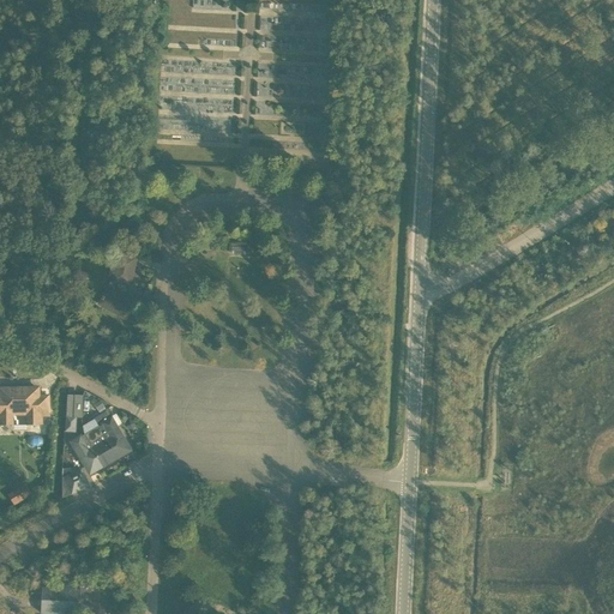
[(138,301),(133,299),(126,294),(130,287),(138,258),(120,254),(119,260),(113,259),(108,280),(112,281),(97,306),(126,321),(138,301)]
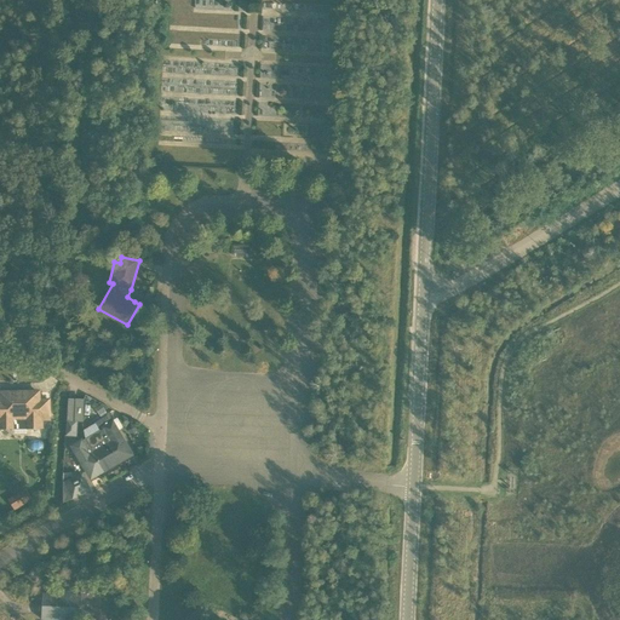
[(0,430),(44,430),(42,420),(50,420),(49,401),(39,401),(39,392),(0,392),(0,400),(0,401),(0,430)]
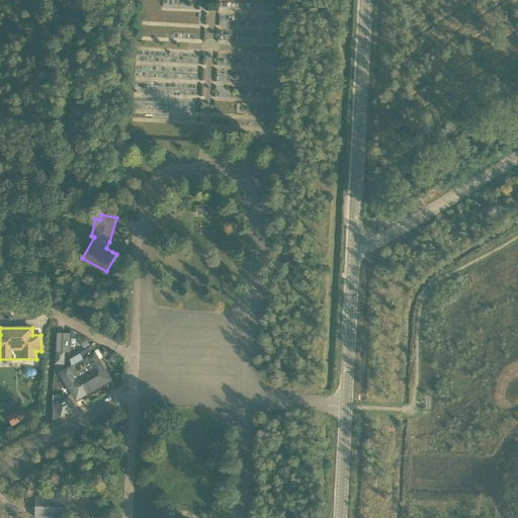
[(69,353),(70,334),(57,334),(55,365),(64,365),(64,352),(69,353)]
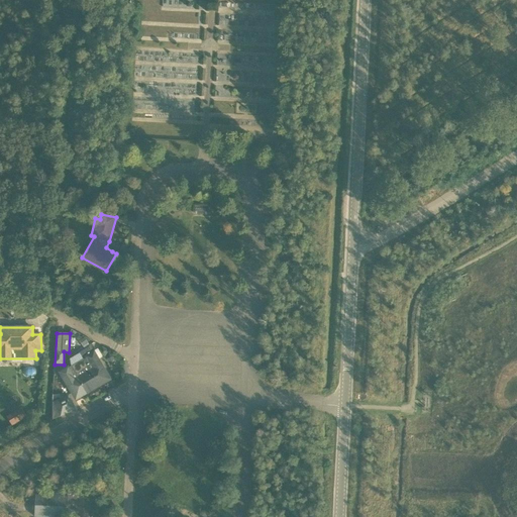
[(93,353),(84,359),(98,385),(108,379),(93,353)]
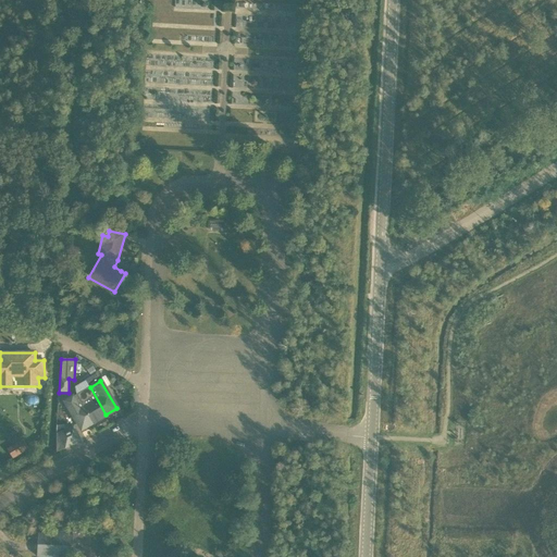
[(106,415),(90,387),(76,395),(93,422),(106,415)]
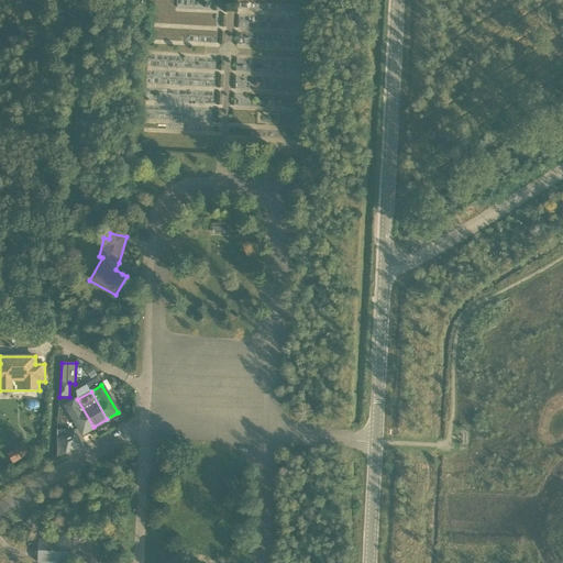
[(77,399),(66,406),(83,433),(94,427),(77,399)]
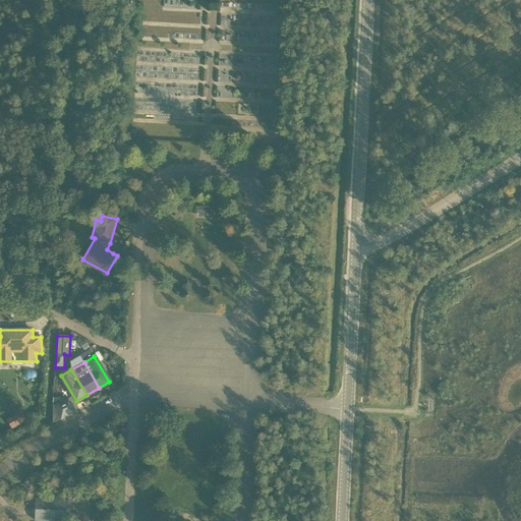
[(53,422),(75,412),(69,398),(53,405),(53,422)]
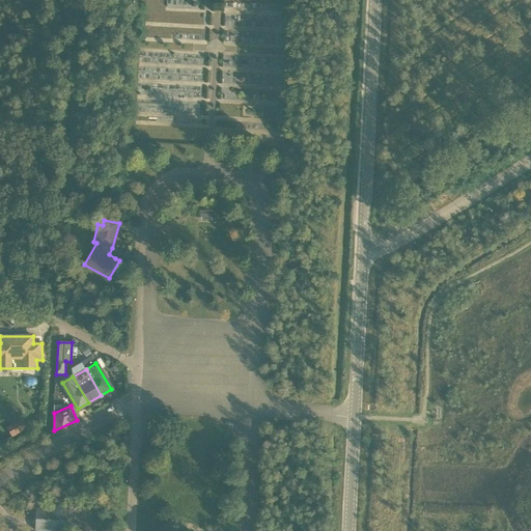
[(5,426),(10,437),(28,428),(24,418),(5,426)]
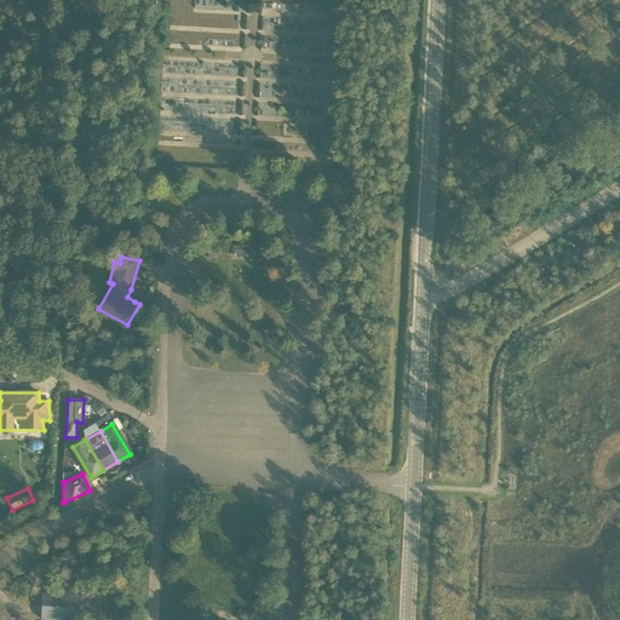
[(45,619),(97,619),(99,596),(91,596),(92,591),(81,590),(81,596),(42,593),(41,619),(45,619)]
